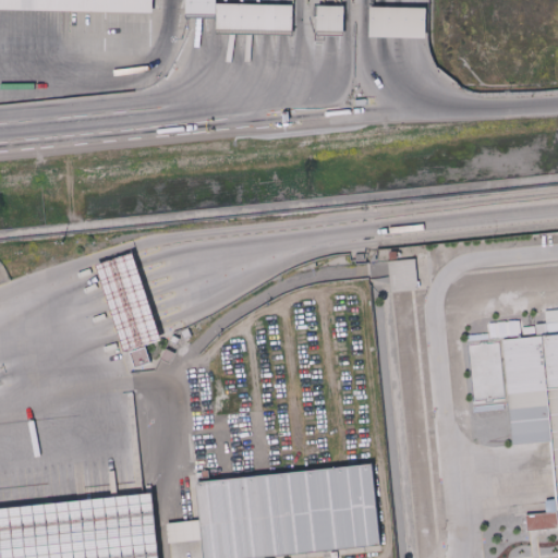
[(0,8),(0,0),(155,0),(155,11),(0,8)]
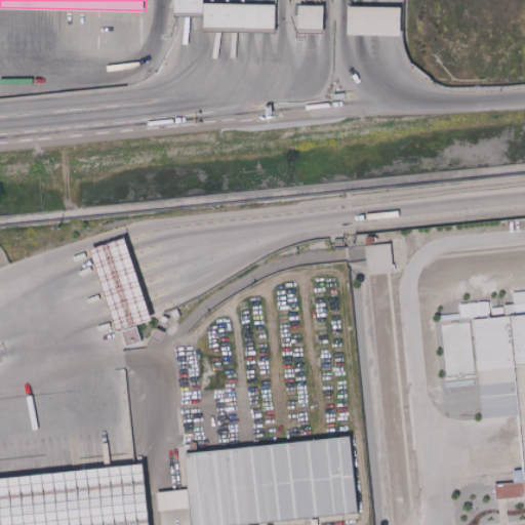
[(173,0),(173,4),(173,16),(203,16),(203,0),(173,0)]
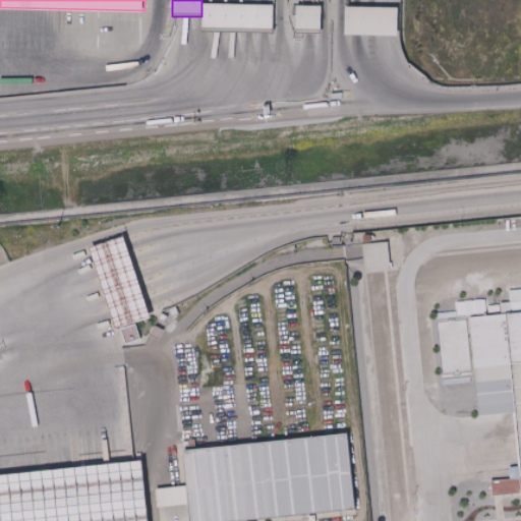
[(203,5),(272,6),(272,33),(201,32),(203,5)]
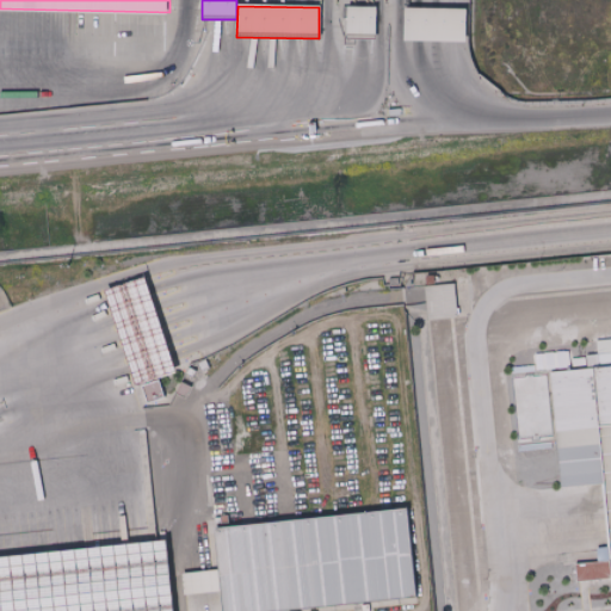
[(345,10),(345,38),(376,38),(376,10),(345,10)]
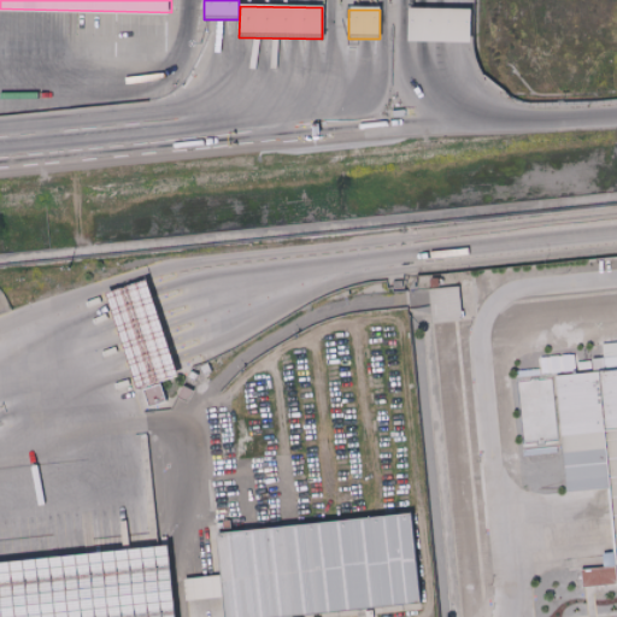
[(407,11),(470,11),(469,46),(406,43),(407,11)]
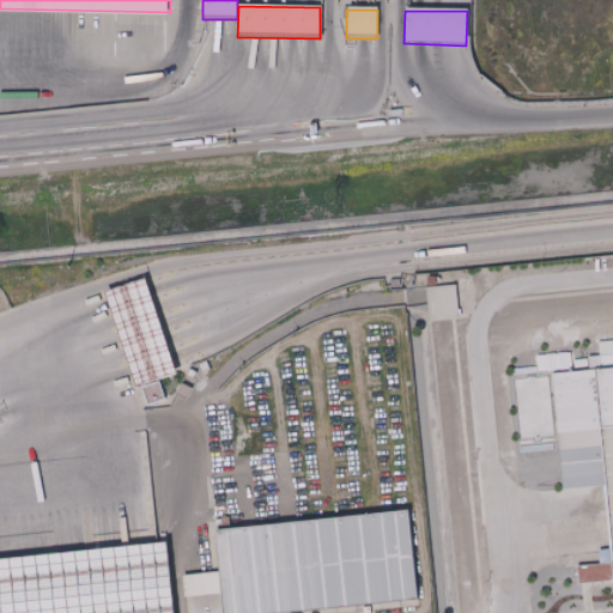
[(110,286),(149,273),(157,296),(181,365),(141,380),(117,309),(110,286)]
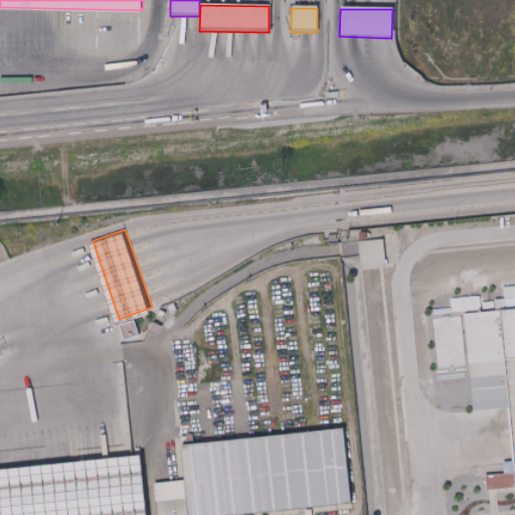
[(360,240),(359,233),(366,232),(367,239),(360,240)]
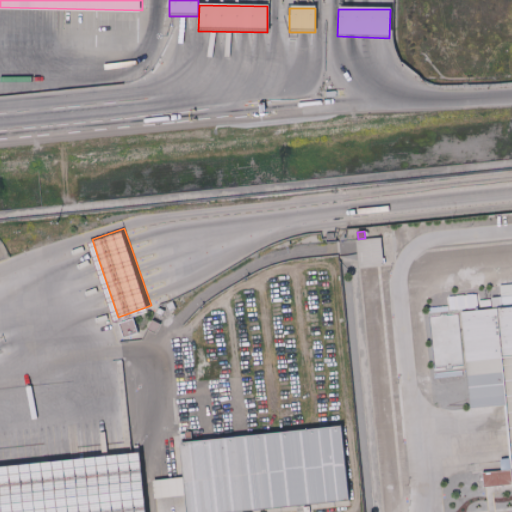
[(358,268),(355,240),(381,238),(383,266),(358,268)]
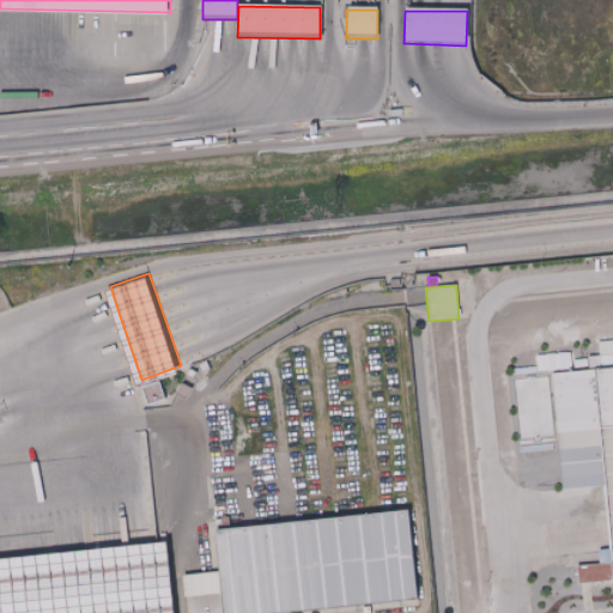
[(612,366),(601,369),(600,356),(612,353),(612,366)]
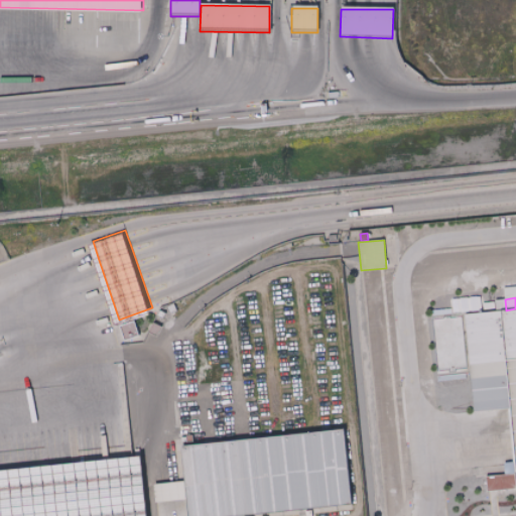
[(515,460),(513,432),(502,319),(515,317),(515,460)]
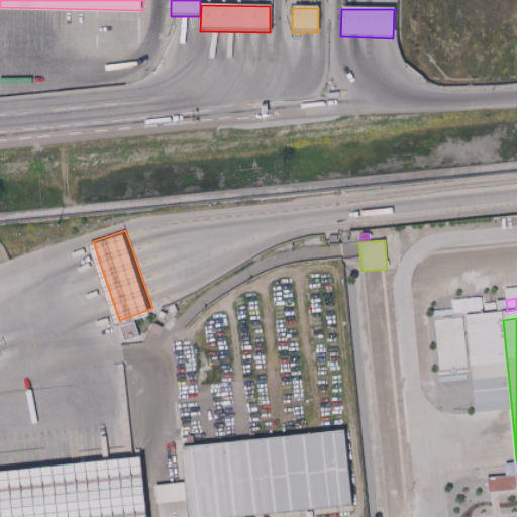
[(503,320),(466,324),(480,437),(514,433),(503,320)]
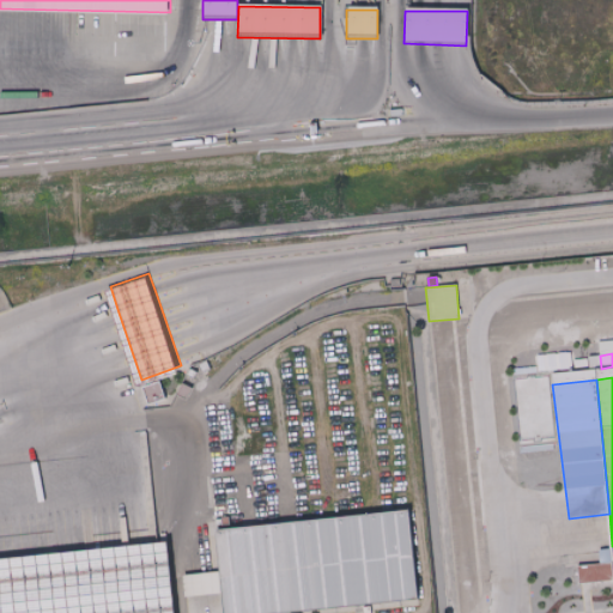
[(226,612),(277,612),(422,600),(414,511),(219,528),(223,571),(188,575),(189,596),(225,594),(226,612)]
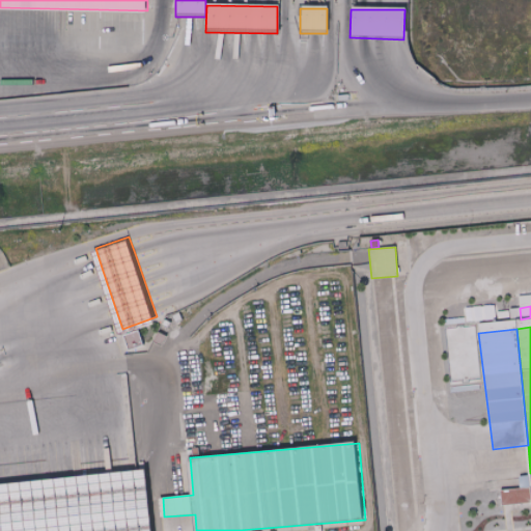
[(0,530),(0,481),(143,467),(149,530),(0,530)]
